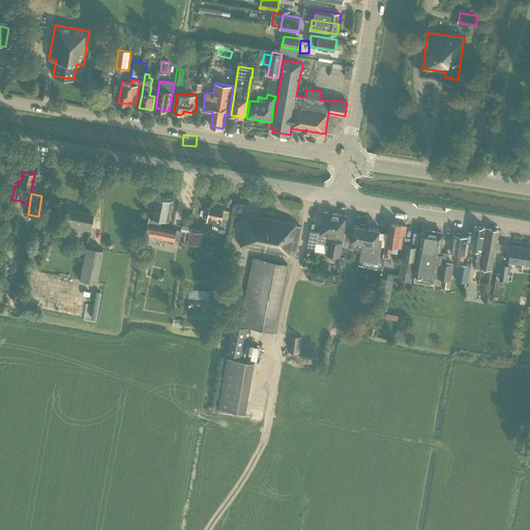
[(149,224),(146,236),(175,241),(177,230),(160,226),(162,218),(170,219),(174,200),(154,196),(150,215),(149,224)]
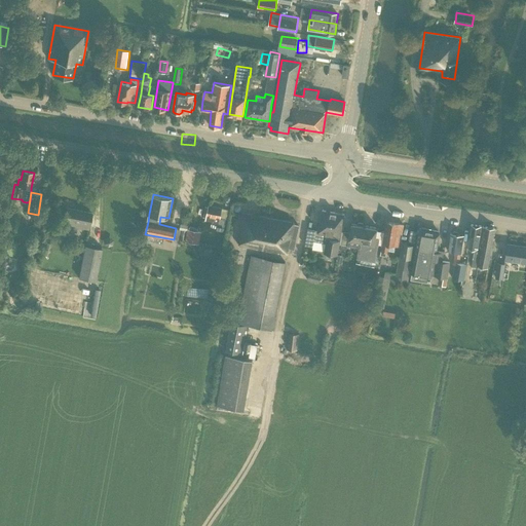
[(222,208),(210,205),(208,216),(207,216),(205,220),(213,221),(212,224),(218,225),(218,228),(224,229),(225,222),(219,220),(222,208)]
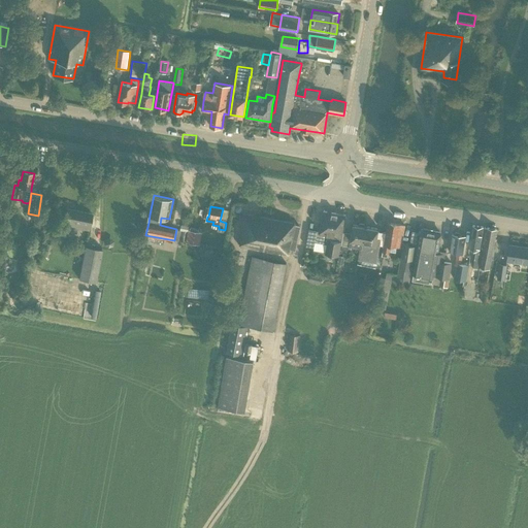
[(76,228),(80,211),(68,209),(64,225),(76,228)]
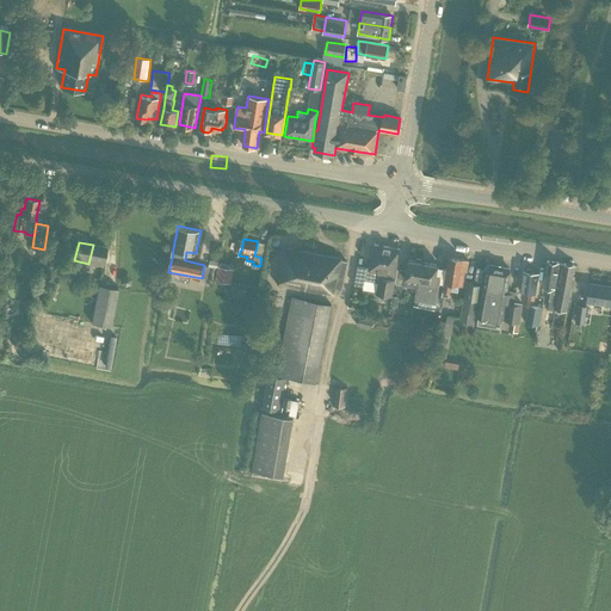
[(394,290),(397,267),(399,267),(401,250),(375,244),(370,269),(358,267),(355,285),(364,287),(365,279),(378,283),(376,294),(393,296),(394,290)]
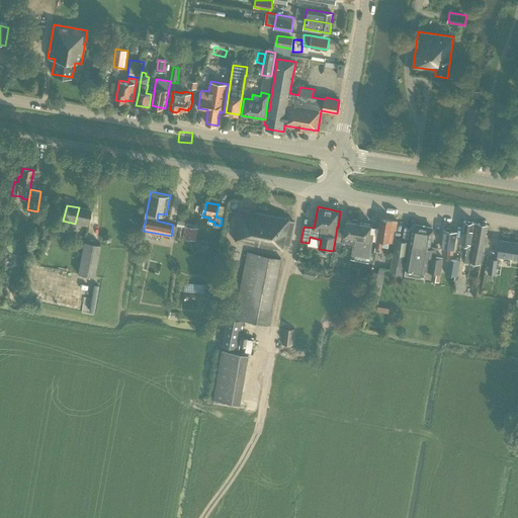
[(75,224),(87,226),(90,209),(79,207),(75,224)]
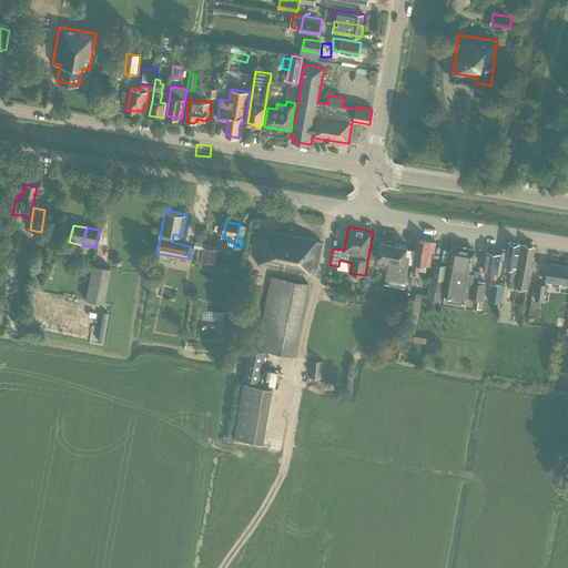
[(318,242),(318,241),(265,230),(259,265),(302,273),(302,272),(312,273),(313,269),(318,270),(324,244),(323,242),(318,242)]
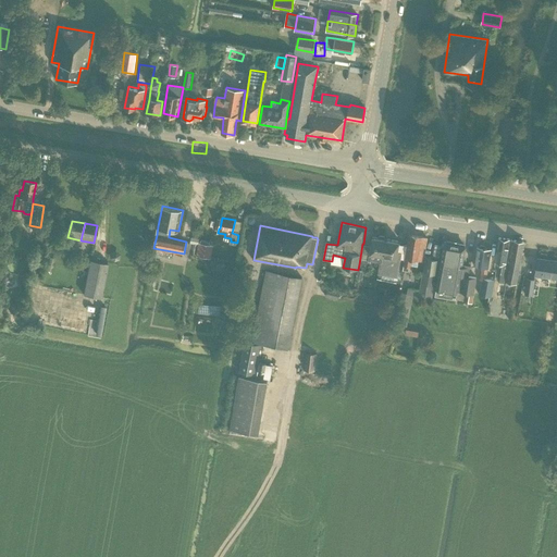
[(362,244),(360,258),(369,260),(380,262),(380,261),(382,261),(383,256),(386,238),(384,236),(380,235),(378,236),(372,235),(371,246),(363,244),(362,244)]
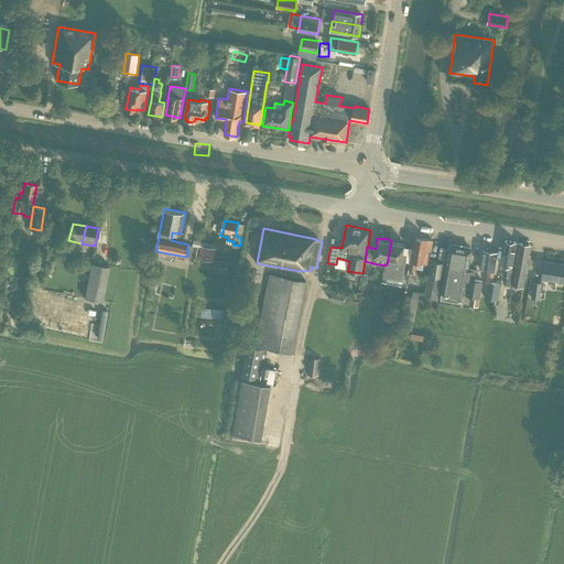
[(430,264),(433,241),(414,238),(412,248),(410,262),(409,269),(409,273),(414,274),(414,270),(416,270),(418,262),(430,264)]
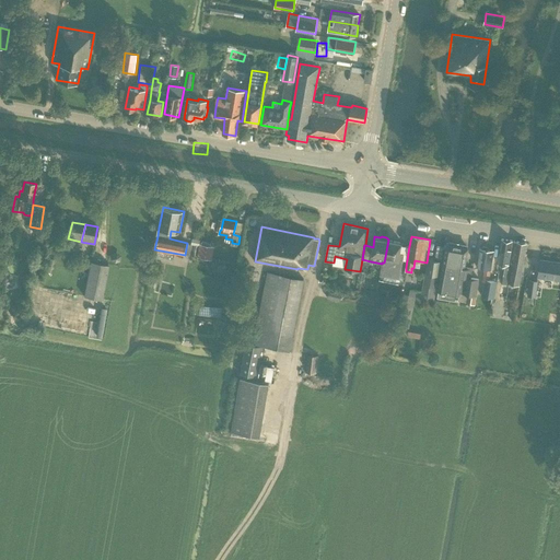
[(514,241),(506,240),(502,238),(499,253),(498,263),(511,265),(512,258),(513,258),(514,256),(512,256),(514,241)]
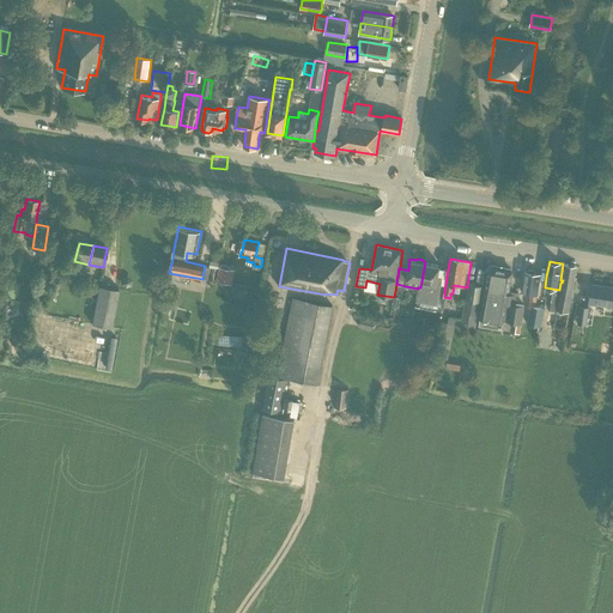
[(438,277),(439,268),(441,265),(425,262),(422,281),(420,287),(418,287),(418,289),(417,301),(438,304),(443,278),(438,277)]
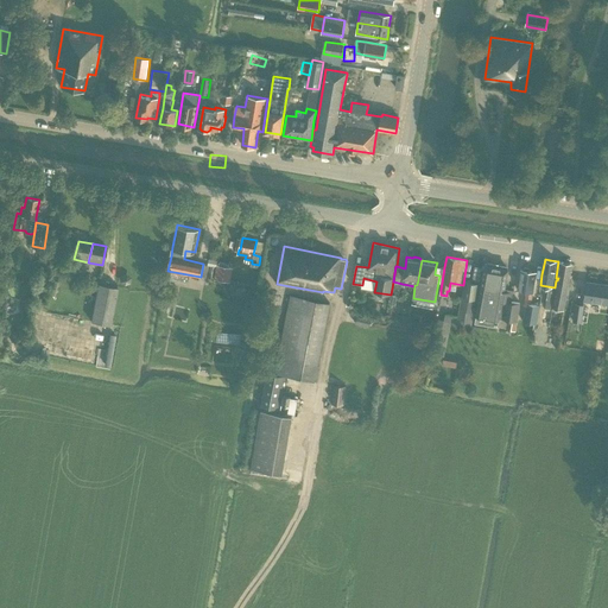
[(572,264),(567,263),(558,261),(556,278),(558,278),(557,280),(558,280),(552,308),(564,310),(572,264)]
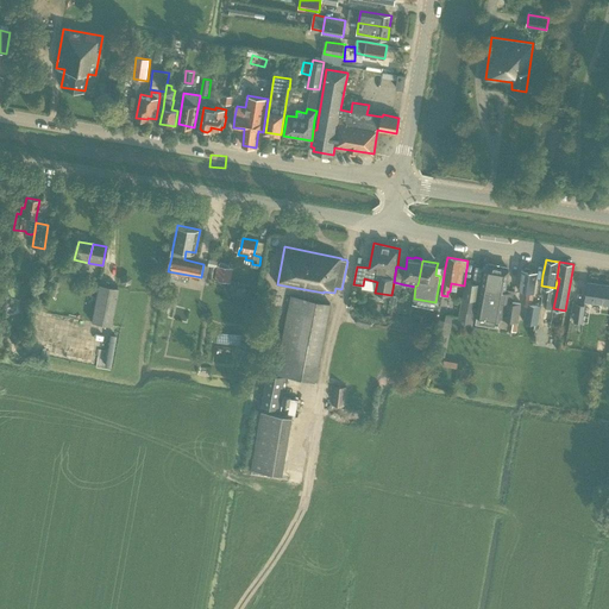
[(509,270),(508,270),(508,269),(502,267),(494,265),(488,264),(488,265),(487,265),(483,288),(482,288),(475,322),(498,327),(501,318),(503,319),(514,321),(513,331),(518,331),(519,321),(521,303),(514,302),(515,293),(506,292),(509,270)]
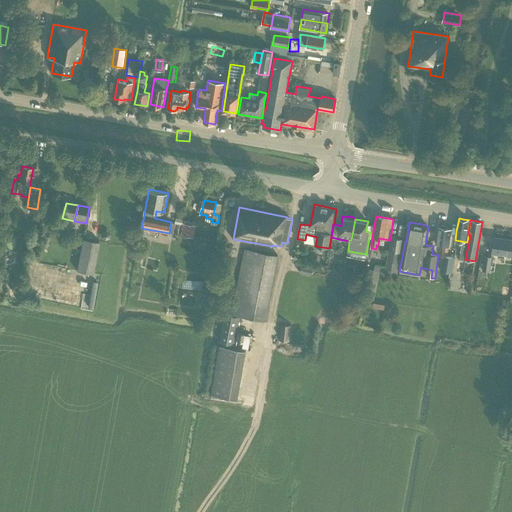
[(191,237),(194,237),(196,225),(183,223),(181,235),(191,237)]
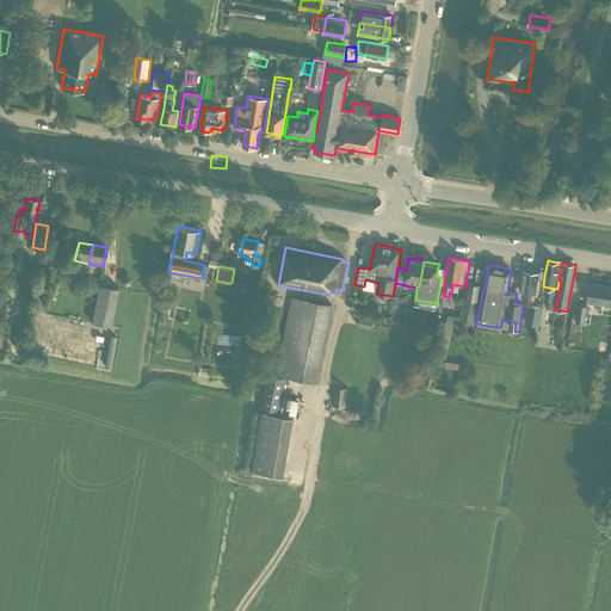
[(442,277),(440,283),(444,284),(446,269),(438,267),(437,276),(442,277)]
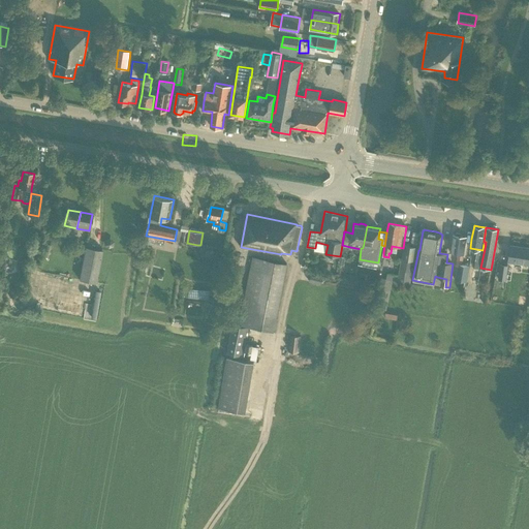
[(462,263),(466,237),(461,236),(461,234),(457,232),(456,235),(454,235),(450,252),(458,253),(456,266),(458,266),(455,279),(468,281),(470,266),(462,263)]
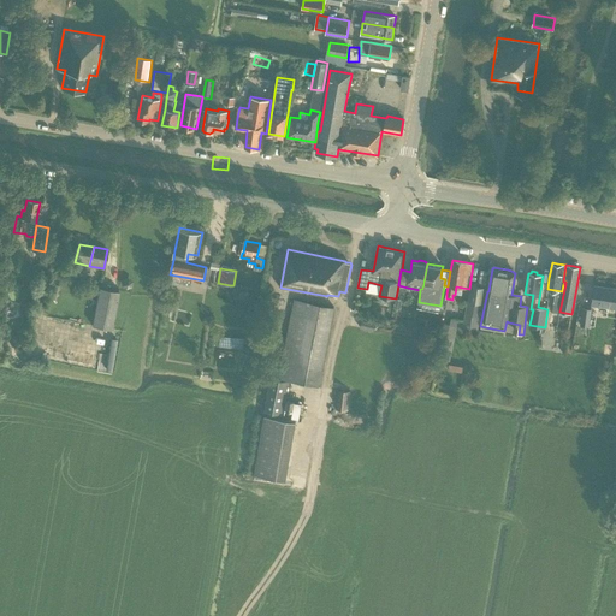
[(123,279),(122,284),(126,288),(131,285),(131,280),(128,277),(123,279)]
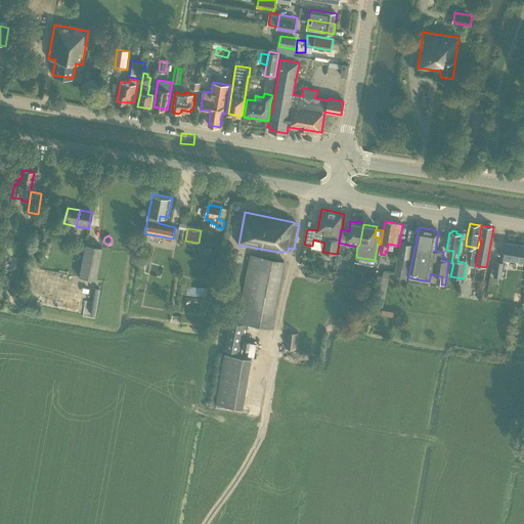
[(398,255),(394,278),(406,281),(409,267),(411,257),(413,244),(401,242),(398,255)]
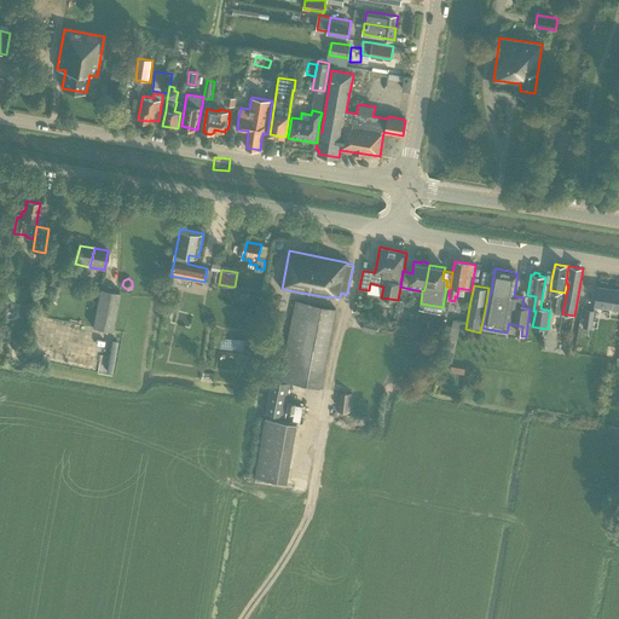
[(618,289),(599,287),(595,310),(601,311),(602,307),(618,310),(618,289)]
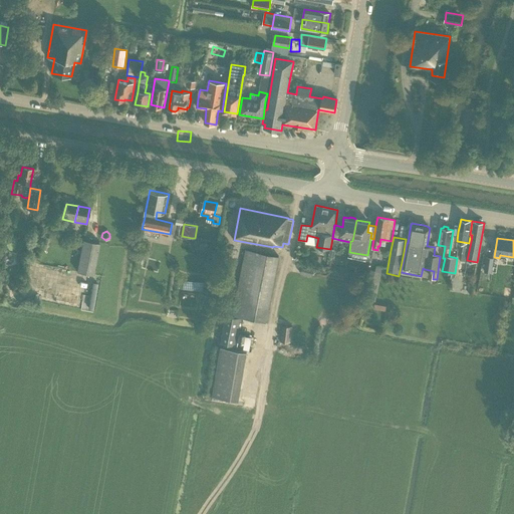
[(100,243),(91,241),(83,240),(77,271),(93,274),(100,243)]
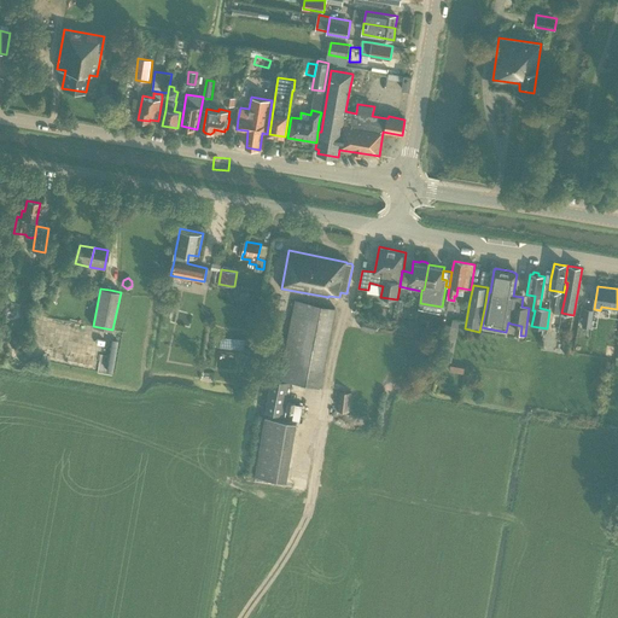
[(336,308),(322,304),(296,299),(280,379),(320,386),(336,308)]
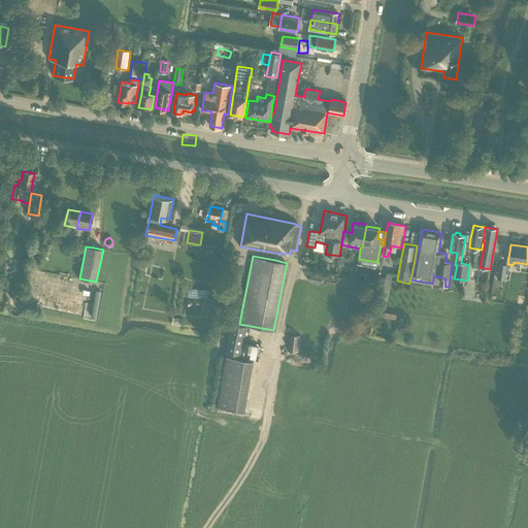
[(507,264),(503,264),(500,263),(497,278),(505,279),(507,264)]
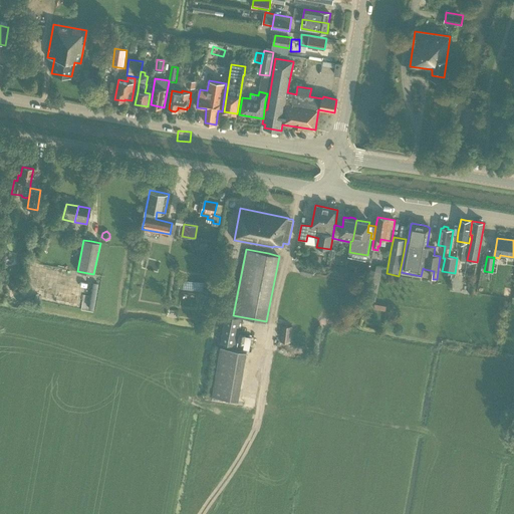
[(314,269),(302,267),(301,273),(313,276),(314,269)]
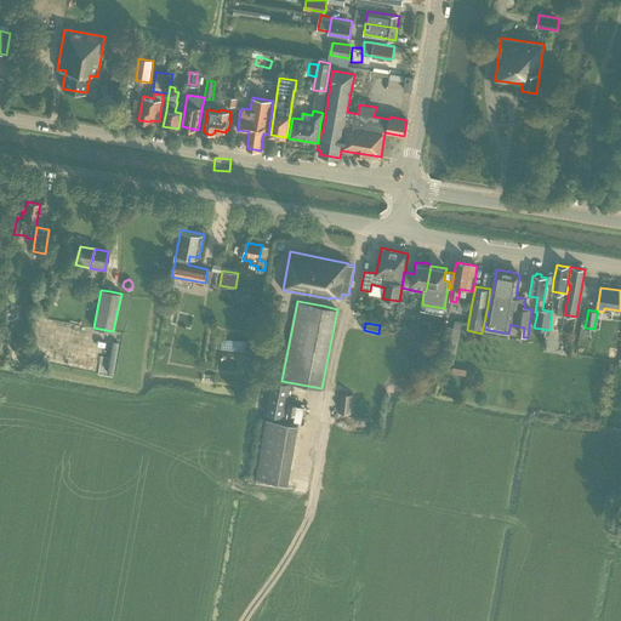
[(446,363),(454,364),(461,329),(448,325),(442,357),(448,358),(446,363)]
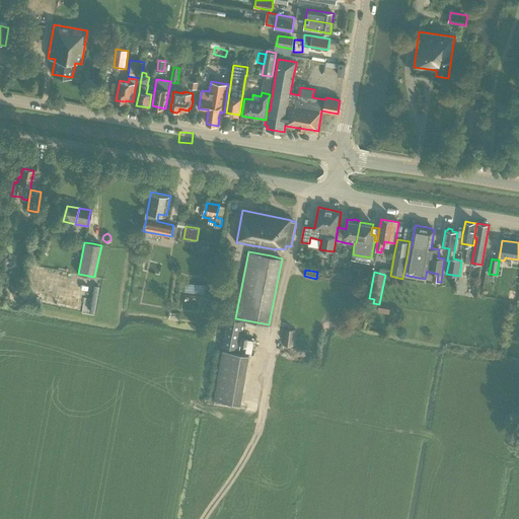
[(94,285),(89,310),(94,311),(98,286),(94,285)]
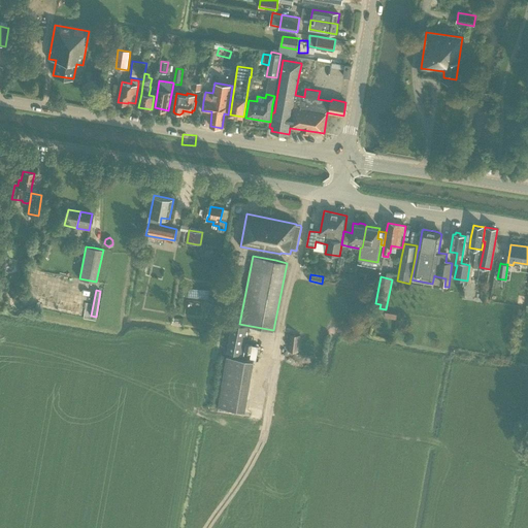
[(494,311),(507,312),(508,306),(495,304),(494,311)]
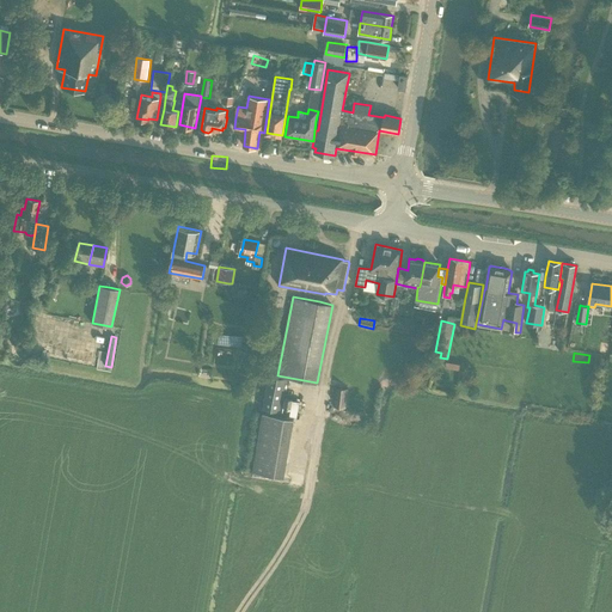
[(287,379),(277,377),(269,375),(263,409),(281,411),(287,379)]
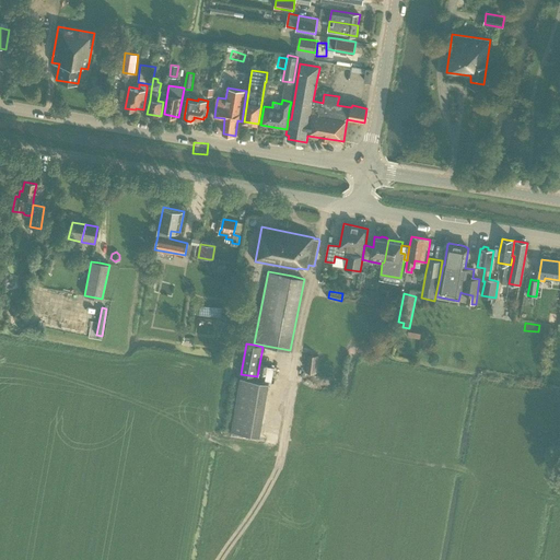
[(306,372),(317,373),(318,356),(307,354),(306,372)]
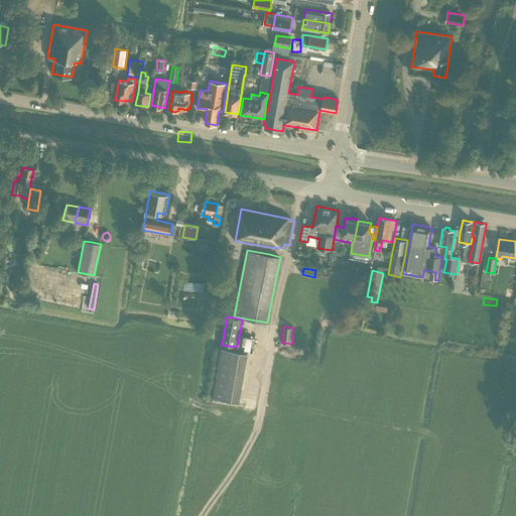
[(297,329),(295,345),(305,346),(307,330),(297,329)]
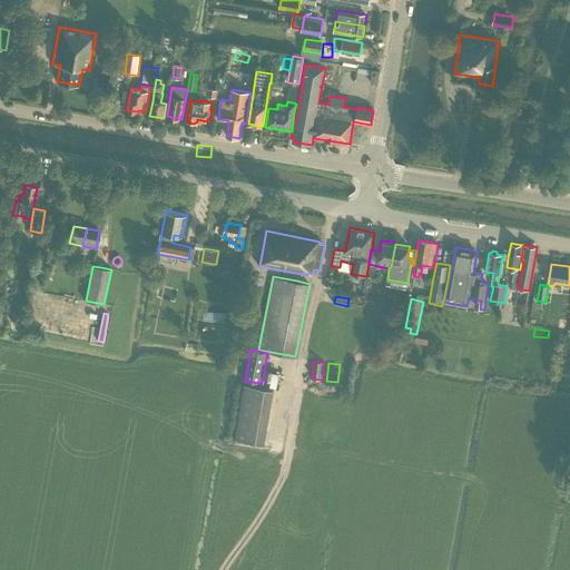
[(265,444),(274,391),(245,385),(236,439),(265,444)]
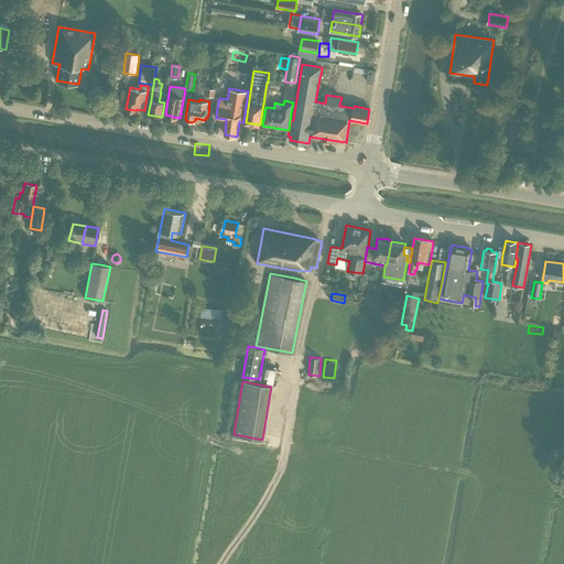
[(337,433),(338,413),(326,412),(325,432),(337,433)]
